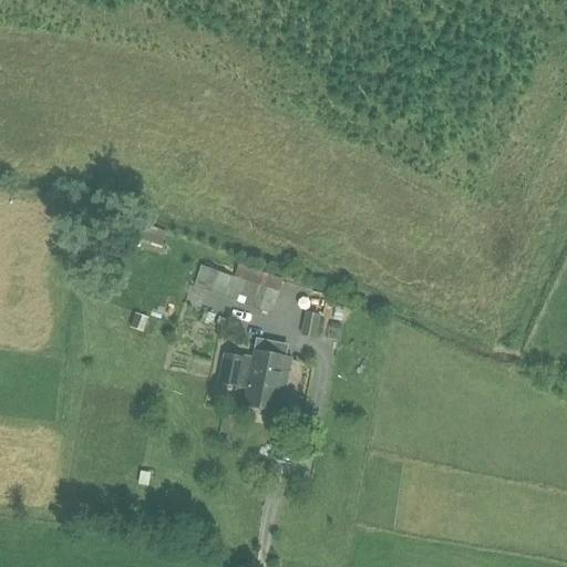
[(141,233),(136,247),(158,255),(166,232),(146,224),(143,233),(141,233)]
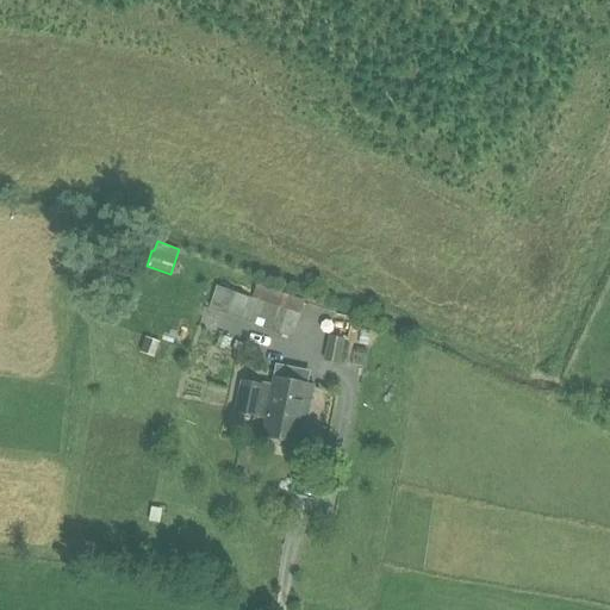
[(216,286),(209,309),(291,337),(304,302),(255,285),(251,298),(216,286)]
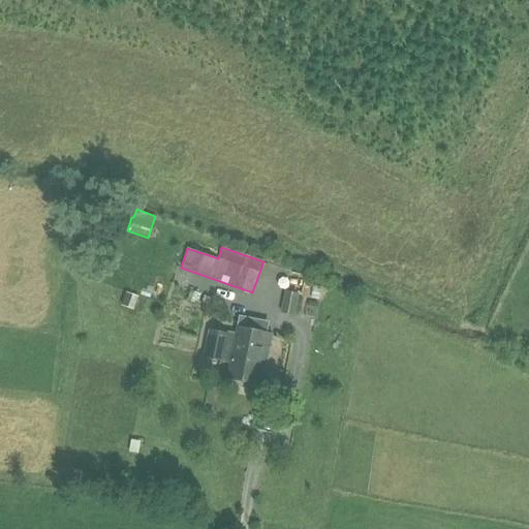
[(284,291),(280,312),(293,315),(298,293),(284,291)]
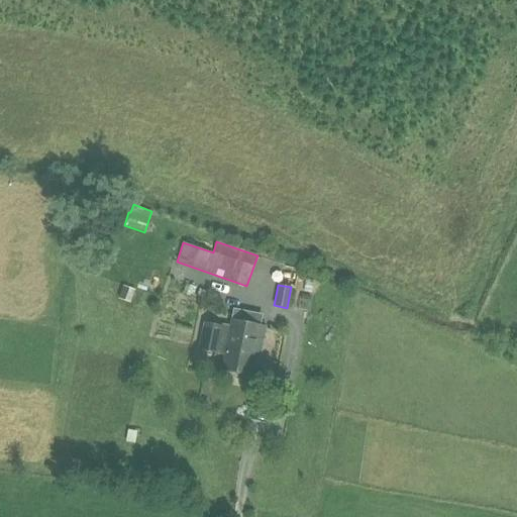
[(219,327),(216,342),(226,343),(221,369),(255,375),(265,327),(230,320),(229,329),(219,327)]
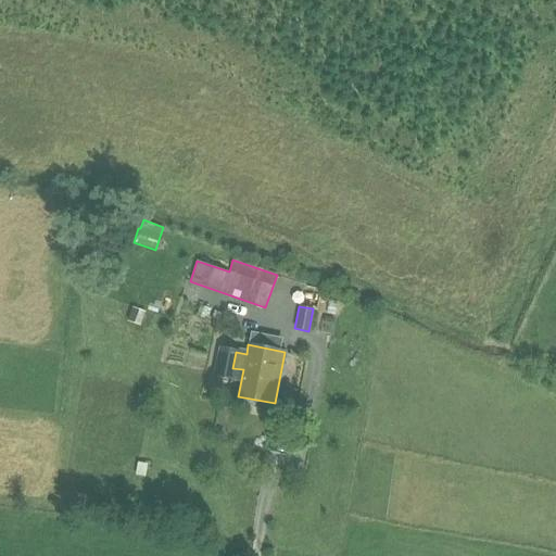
[(137,462),(135,475),(144,477),(147,464),(137,462)]
